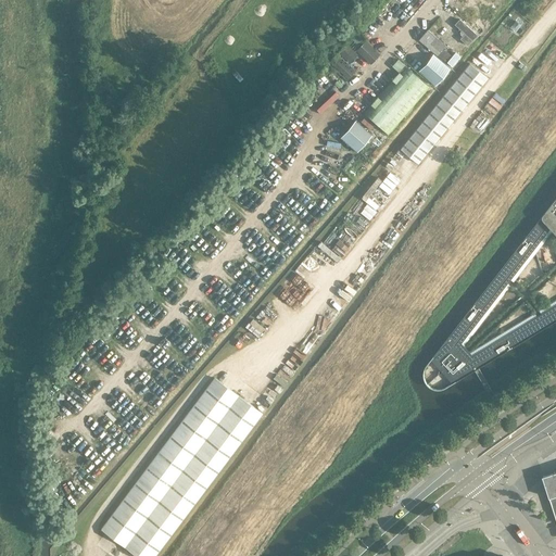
[(478,28),(485,19),(478,12),(469,21),(478,28)]
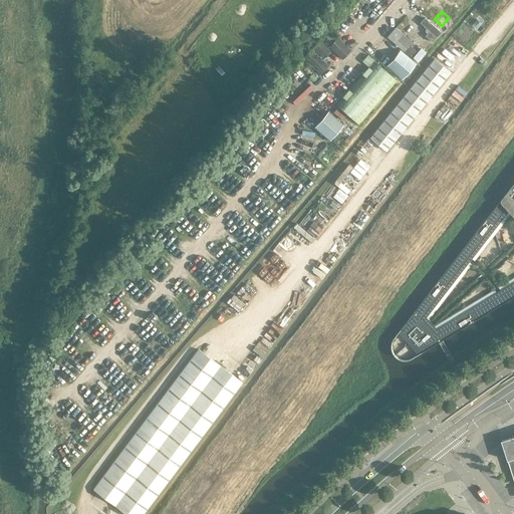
[(441,32),(425,17),(420,22),(430,31),(436,37),(441,32)]
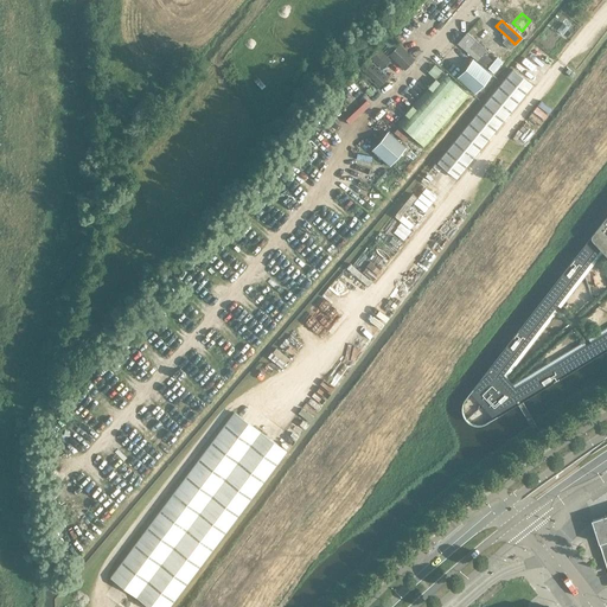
[(487,50),(467,32),(457,44),(477,61),(484,53),(487,50)]
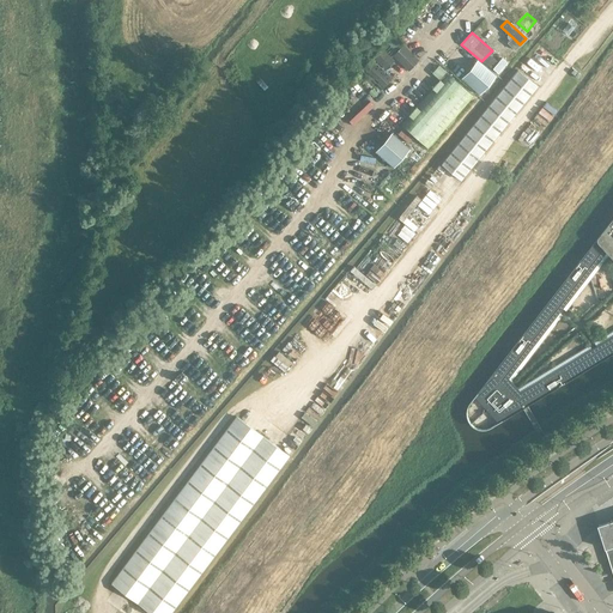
[(520,44),(513,37),(508,43),(514,49),(520,44)]
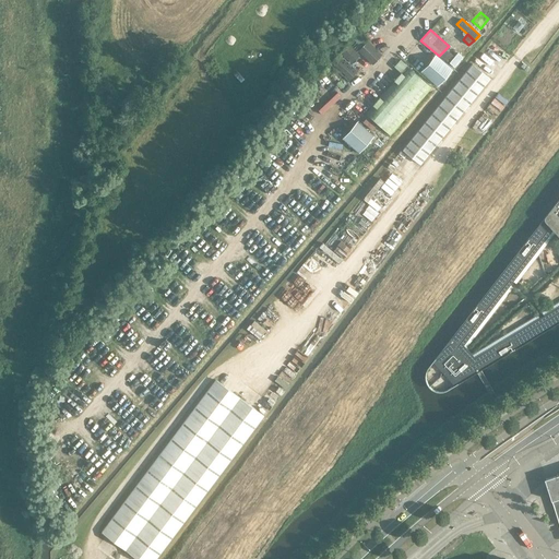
[(382,55),(368,40),(358,51),(367,60),(366,61),(371,66),(372,64),(372,66),(382,55)]
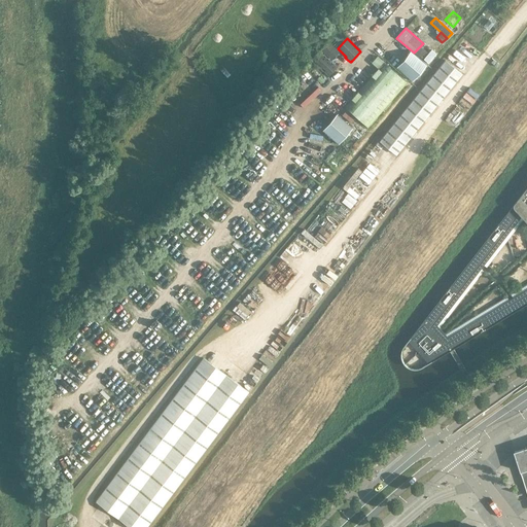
[(340,51),(328,41),(320,49),(331,60),(340,51)]
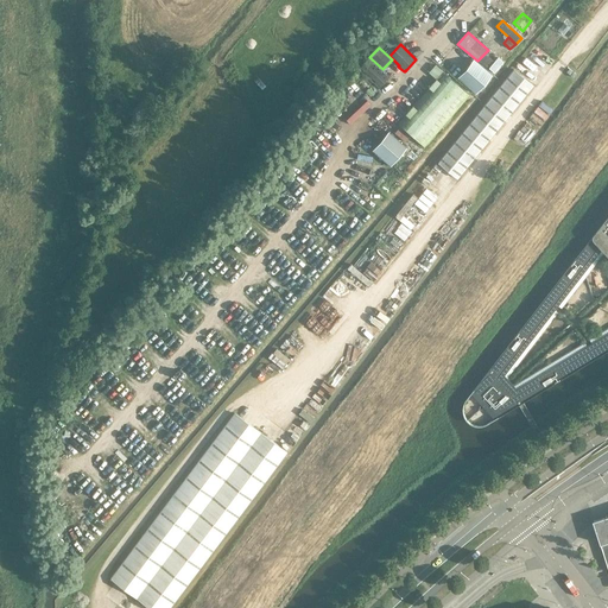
[(499,65),(485,54),(477,61),(492,74),(499,65)]
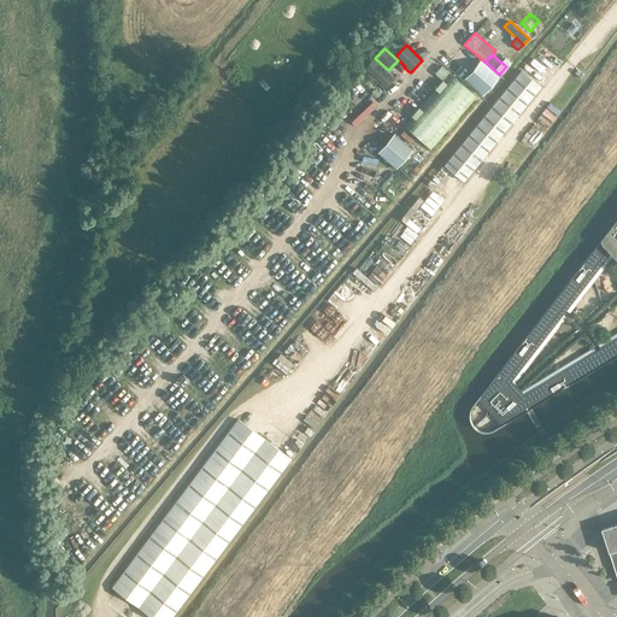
[(395,80),(374,59),(363,71),(385,92),(395,80)]
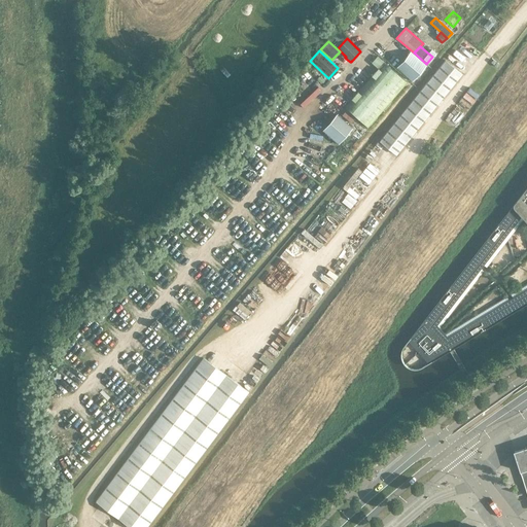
[(413,81),(426,65),(411,51),(396,67),(413,81)]
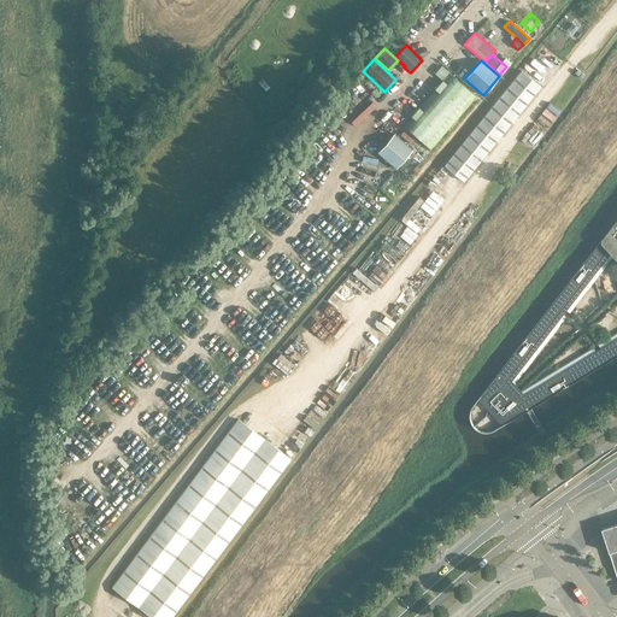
[(451,74),(441,65),(435,74),(445,82),(451,75),(451,74)]
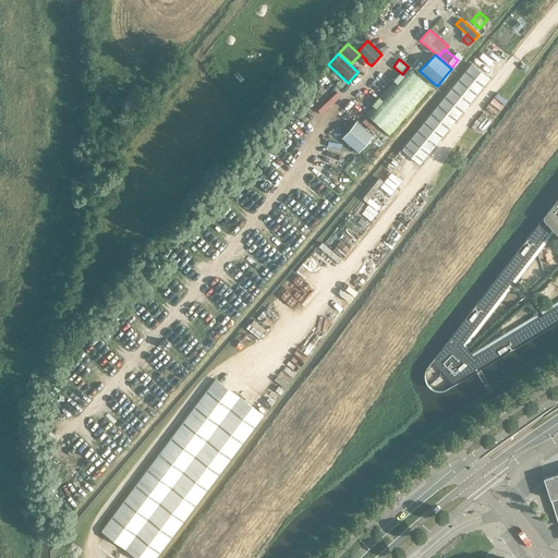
[(420,164),(488,79),(471,64),(402,149),(420,164)]
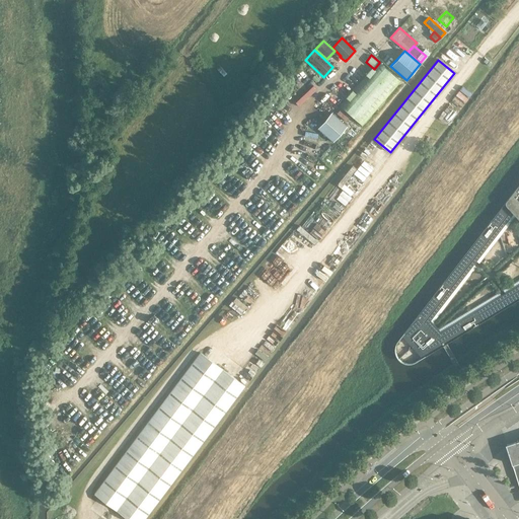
[(363,126),(401,81),(379,63),(374,69),(341,106),(363,126)]
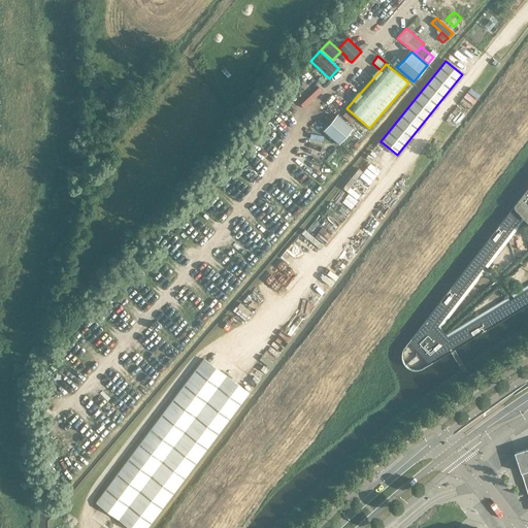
[(340,145),(354,129),(338,116),(324,131),(340,145)]
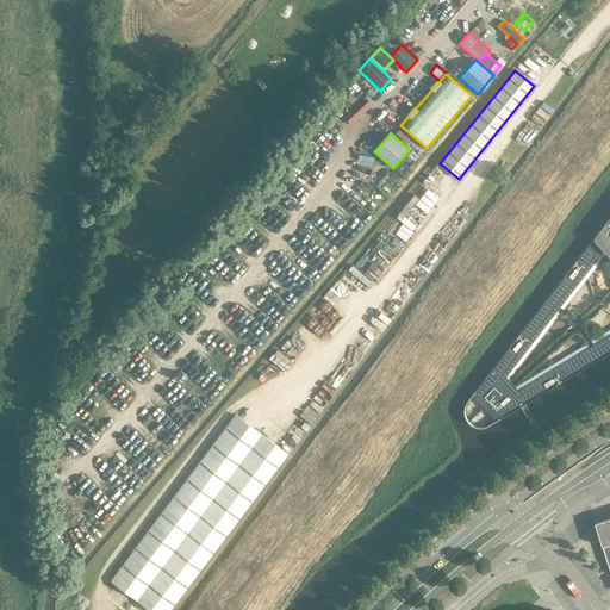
[(609,217),(514,342),(508,349),(468,400),(467,403),(466,404),(466,405),(465,406),(465,408),(465,409),(465,410),(465,412),(465,415),(465,416),(466,416),(466,418),(467,419),(468,422),(470,422),(471,423),(472,424),(473,425),(475,427),(479,428),(480,428),(481,428),(484,428),(486,427),(487,427),(489,425),(498,421),(609,352),(609,217)]
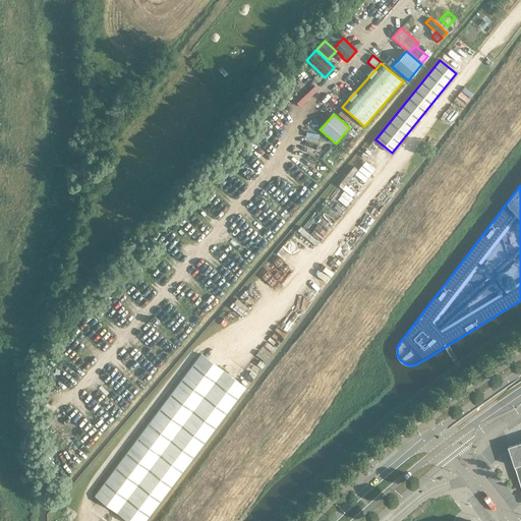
[(238,299),(233,305),(244,312),(248,306),(238,299)]
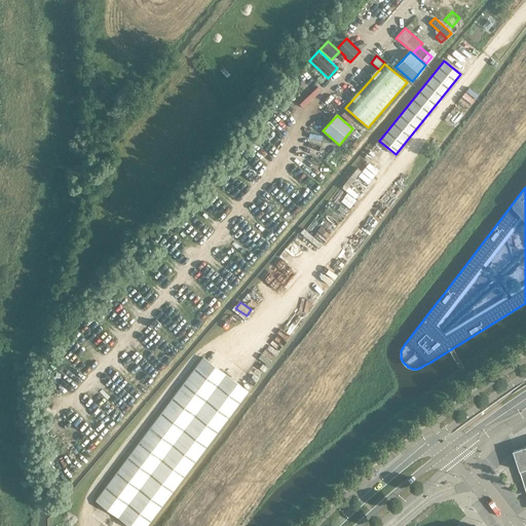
[(129,525),(146,525),(248,391),(202,358),(96,500),(129,525)]
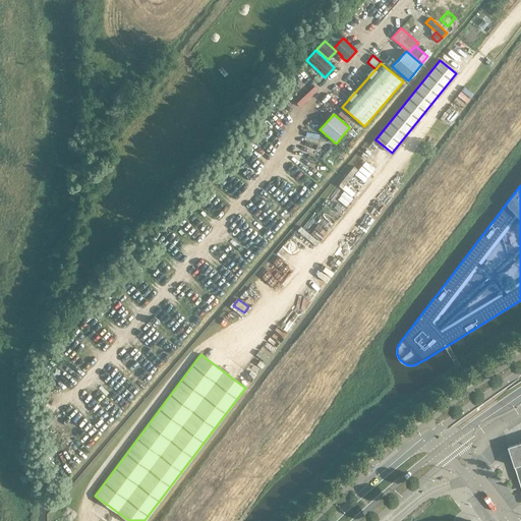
[(520,465),(520,451),(518,443),(509,446),(515,466),(515,467),(520,465)]
